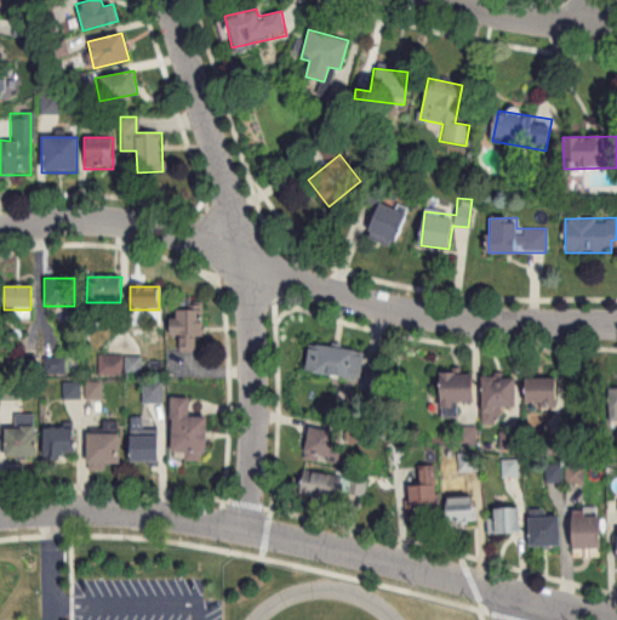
[(171,337),(177,337),(177,352),(200,352),(200,311),(171,311),(171,337)]
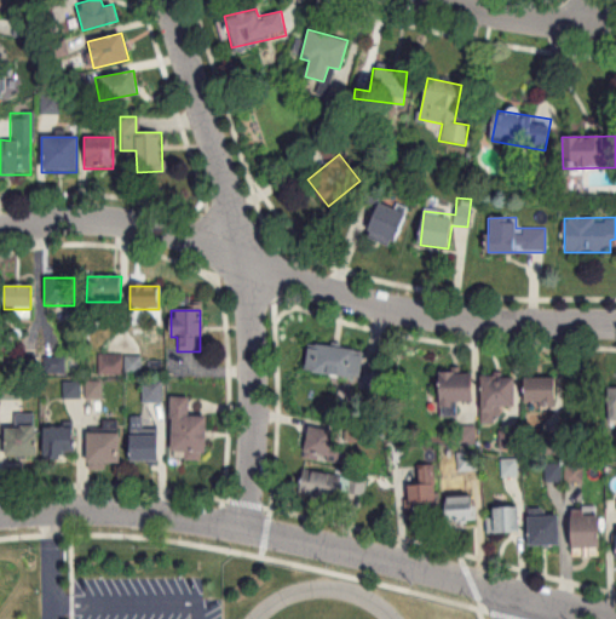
[(304,372),(357,380),(362,351),(308,344),(304,372)]
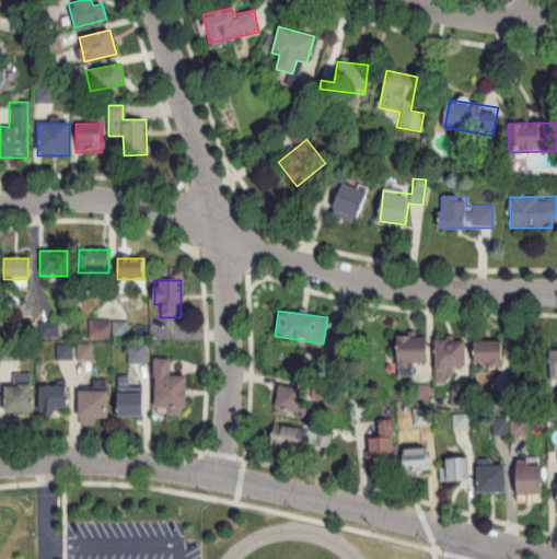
[(86,321),(86,337),(124,337),(124,321),(86,321)]
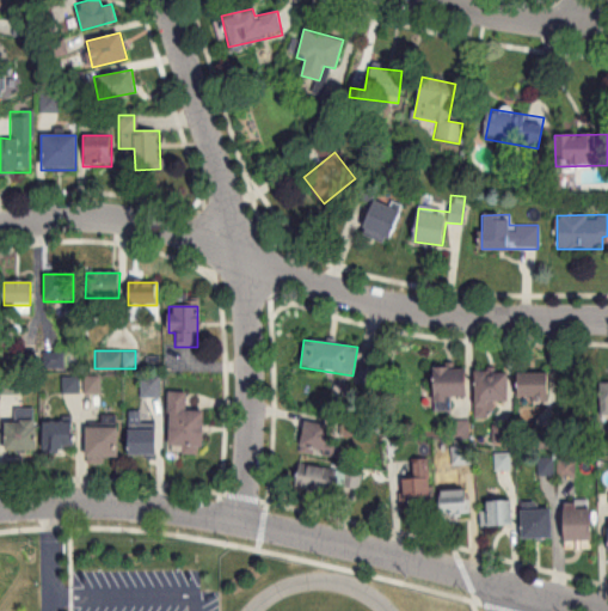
[(433,411),(466,411),(466,367),(433,367),(433,411)]
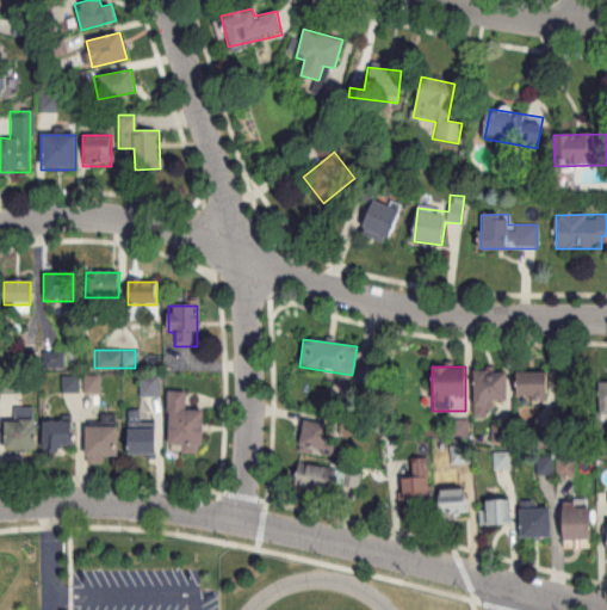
[(474,416),(490,416),(490,400),(507,400),(507,370),(474,370),(474,416)]
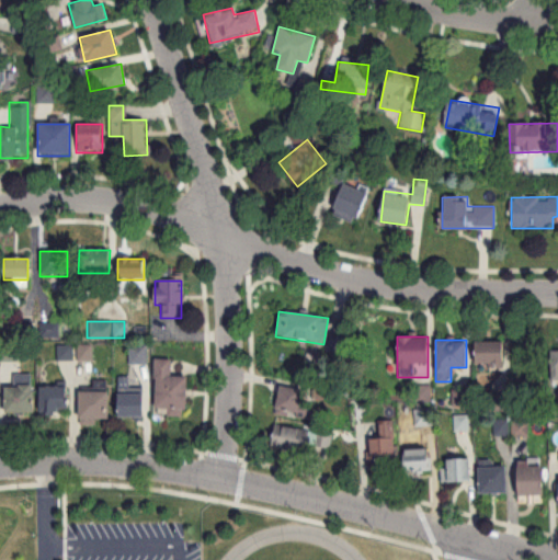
[(503,341),(474,342),(474,366),(503,365),(503,341)]
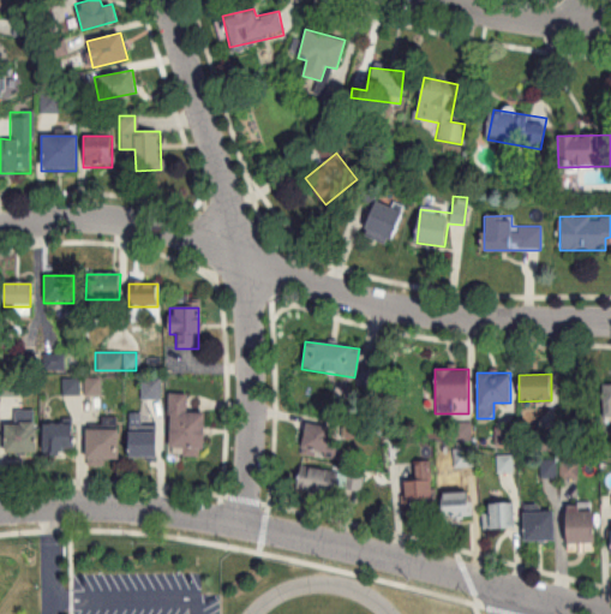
[(78,379),(60,379),(60,397),(78,397),(78,379)]
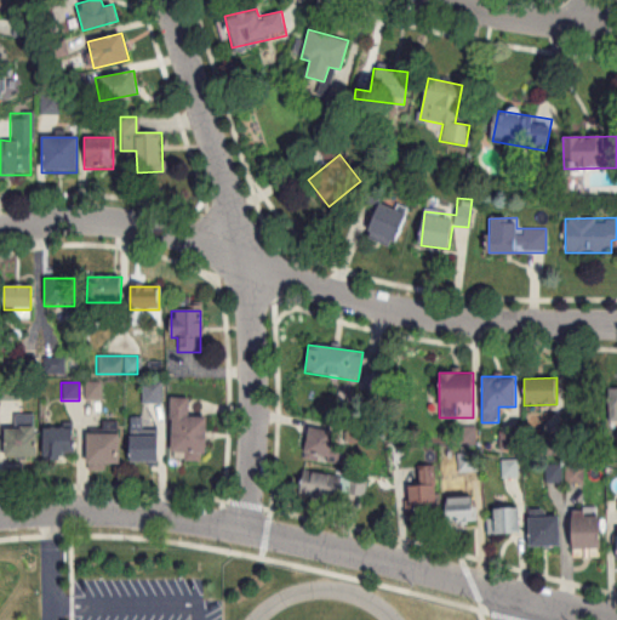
[(160,382),(140,382),(140,403),(160,403),(160,382)]
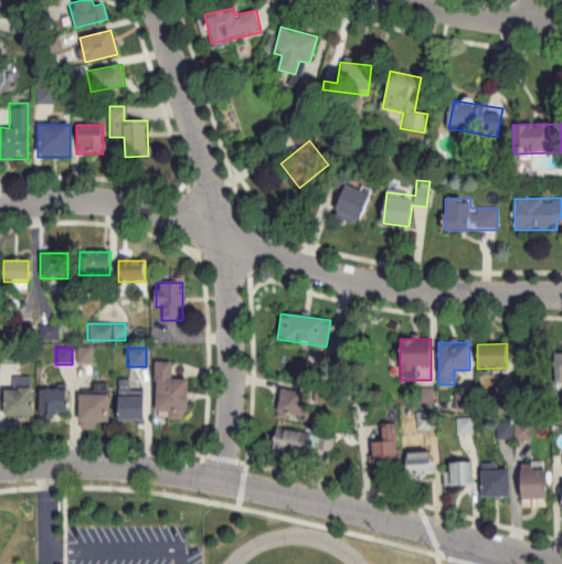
[(187,417),(187,380),(171,380),(171,362),(155,362),(155,417),(187,417)]
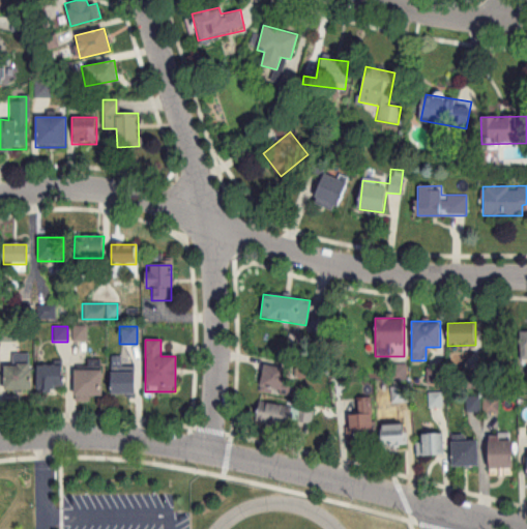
[(3,390),(30,390),(30,352),(11,352),(11,364),(3,364),(3,390)]
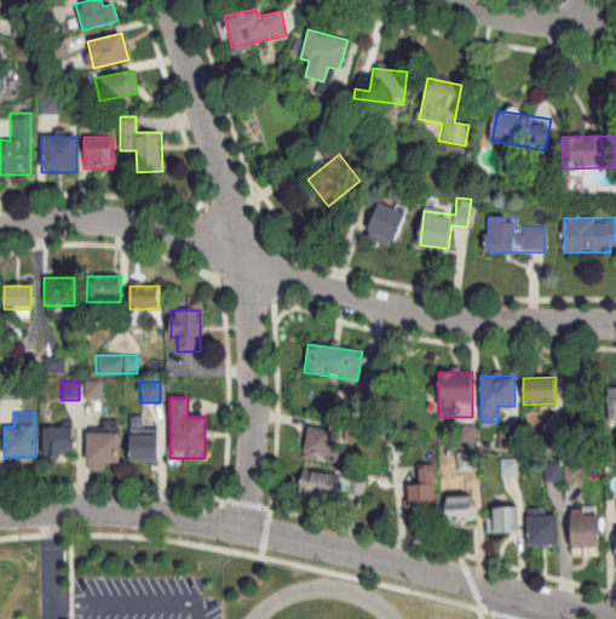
[(157,462),(157,428),(139,428),(139,417),(130,417),(130,462),(157,462)]
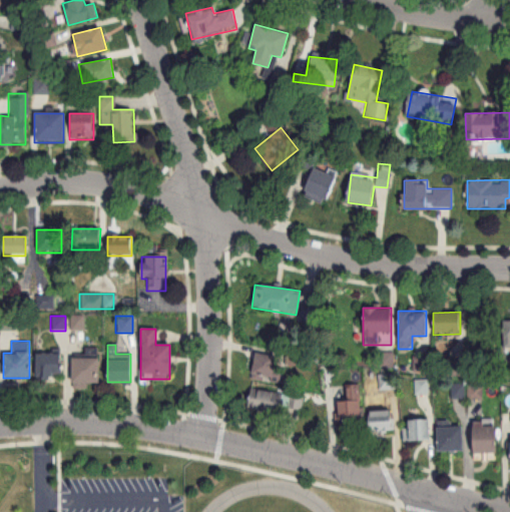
[(61,379),(61,354),(35,354),(35,379),(61,379)]
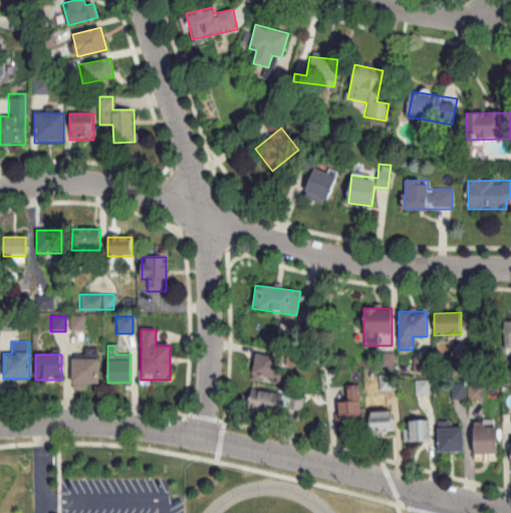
[(251,381),(282,382),(283,357),(253,355),(251,381)]
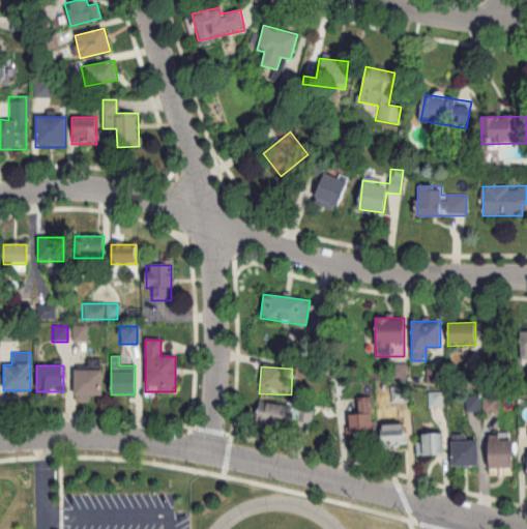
[(74,371),(74,399),(101,399),(101,371),(74,371)]
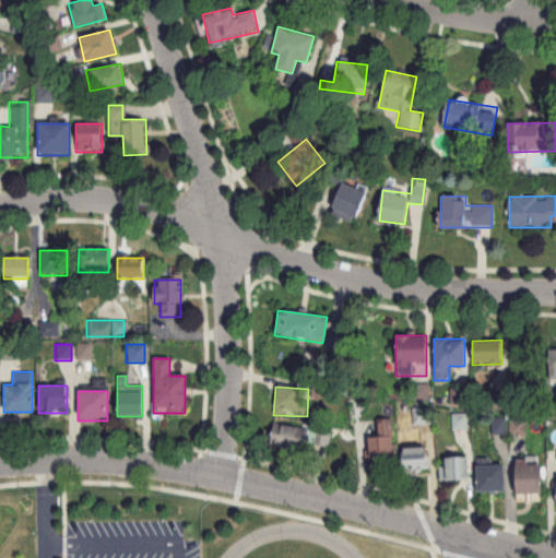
[(452,427),(464,427),(463,414),(452,414),(452,427)]
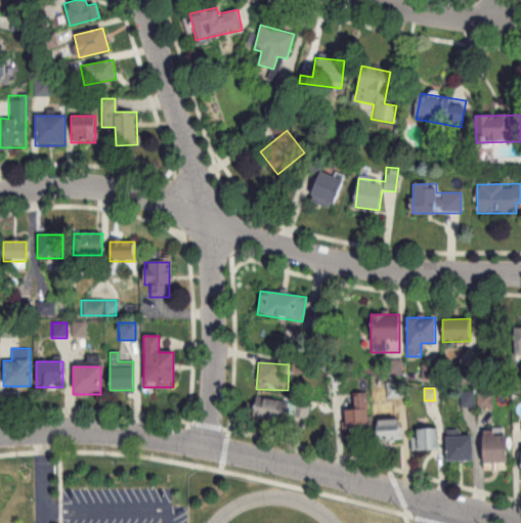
[(344,410),(344,432),(367,432),(367,394),(353,394),(353,410),(344,410)]
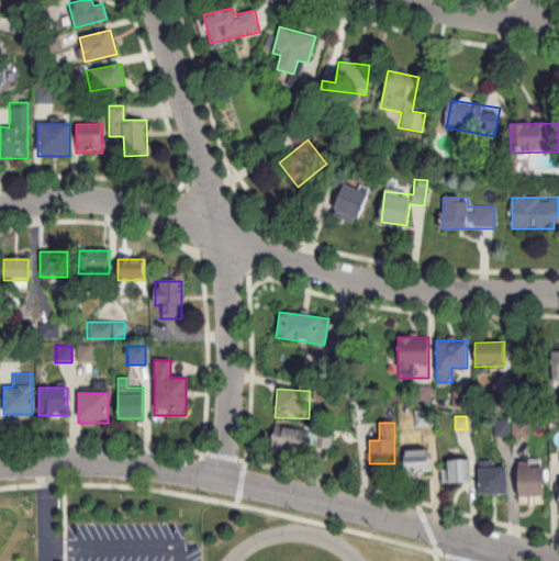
[(330,450),(330,429),(271,430),(271,451),(330,450)]
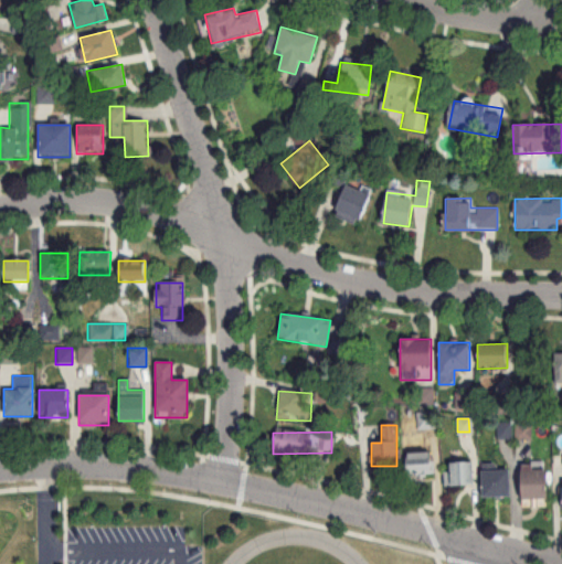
[(406,475),(431,475),(431,453),(406,453),(406,475)]
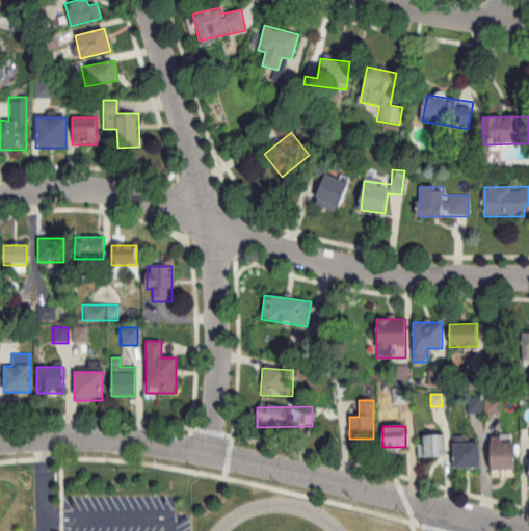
[(419,457),(445,457),(445,434),(419,434),(419,457)]
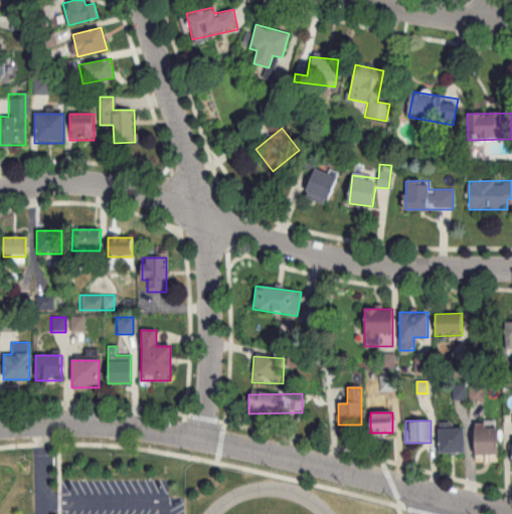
[(475,424),(475,456),(497,456),(497,424),(475,424)]
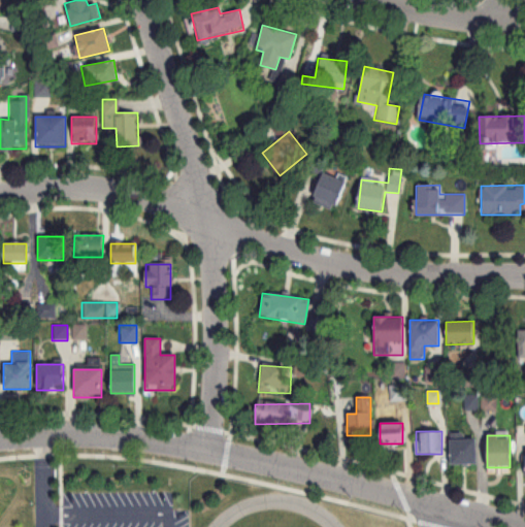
[(476,438),(449,438),(449,465),(476,465),(476,438)]
